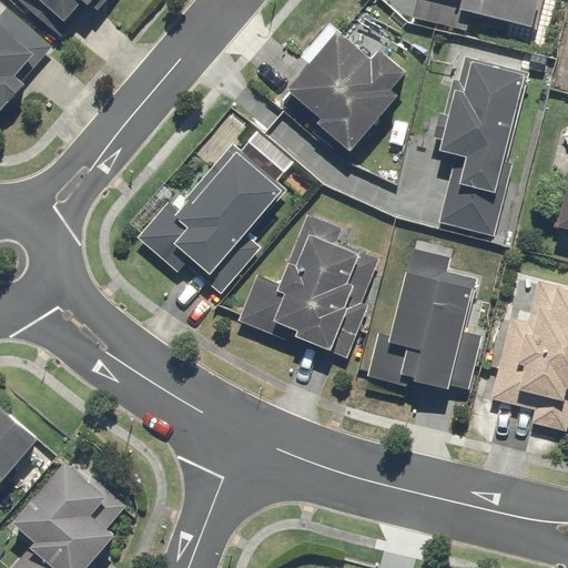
[(102,0),(16,0),(59,38),(84,10),(90,14),(102,0)]
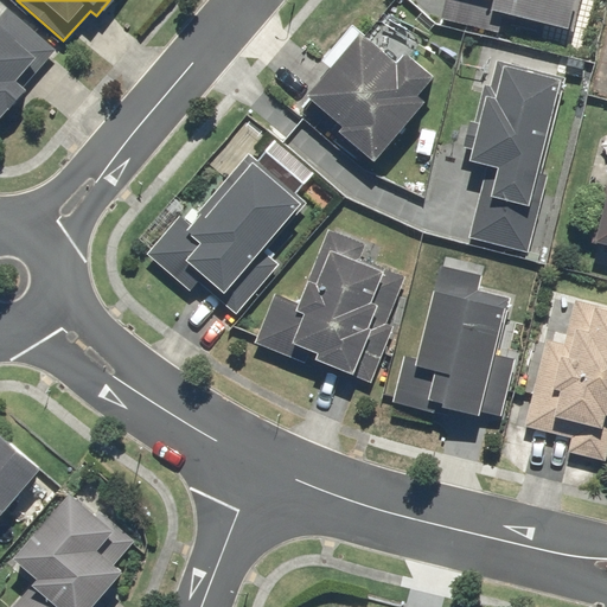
[(441,0),(438,18),(498,30),(500,18),(573,32),(579,0),(441,0)]
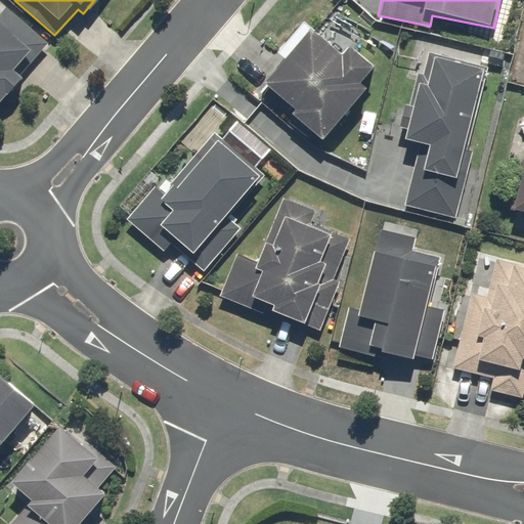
[(0,101),(49,46),(6,8),(0,15),(0,101)]
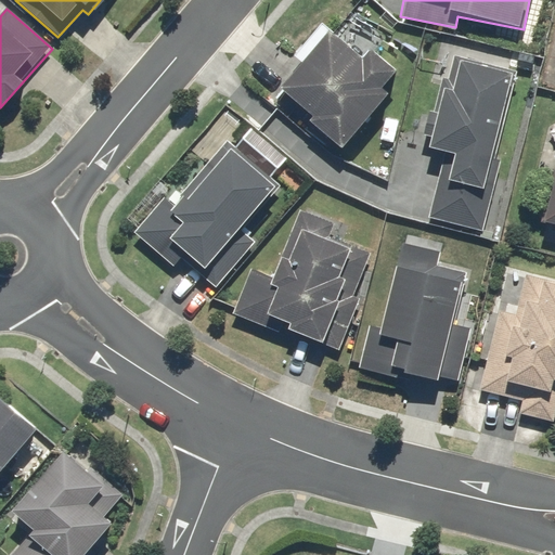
[(270,95),(273,99),(335,153),(387,93),(383,90),(397,74),(368,47),(359,56),(328,29),(270,95)]
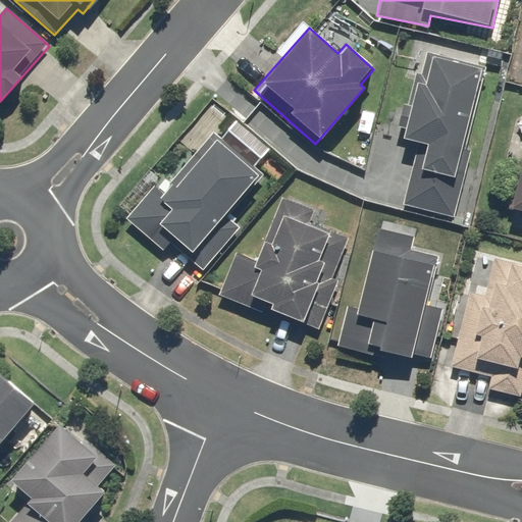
[(486,69),(425,56),(419,87),(415,86),(403,142),(416,145),(403,206),(455,217),(486,69)]
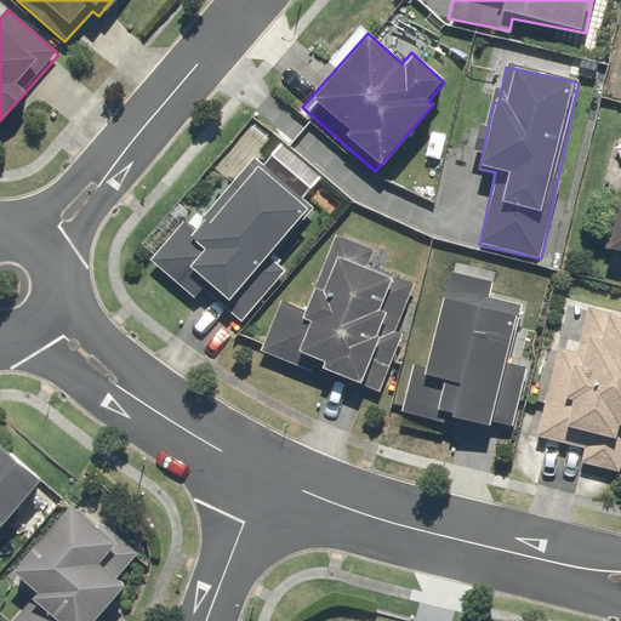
[(147,261),(151,265),(192,300),(199,291),(238,324),(285,269),(267,255),(305,211),(296,203),(318,178),(279,144),(263,163),(256,157),(189,234),(178,224),(147,261)]
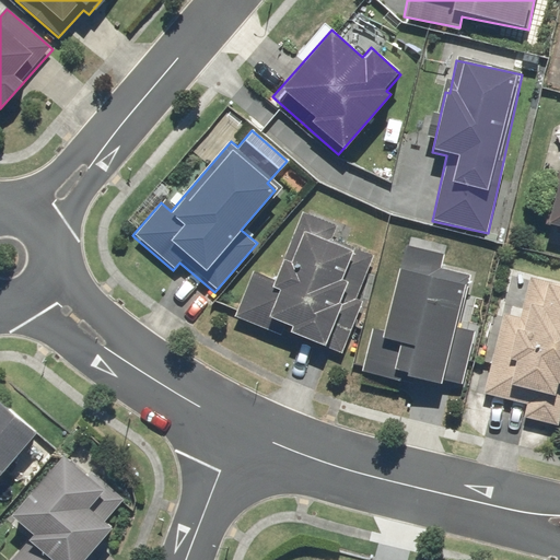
[(559,163),(547,224),(559,226),(559,163)]
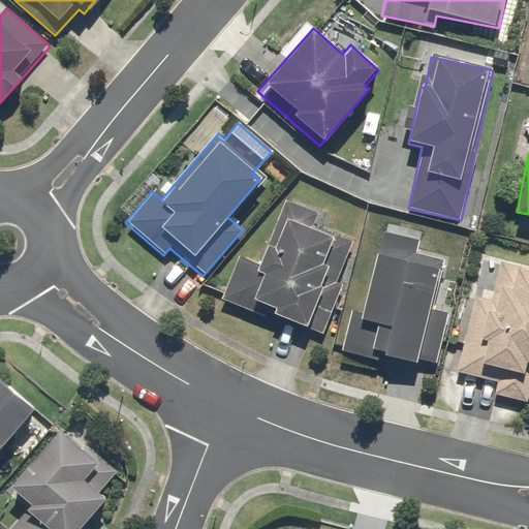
[(313,224),(317,212),(284,199),(259,266),(237,257),(219,303),(265,319),(267,314),(290,323),(287,333),(319,344),(343,283),(335,280),(350,239),(313,224)]
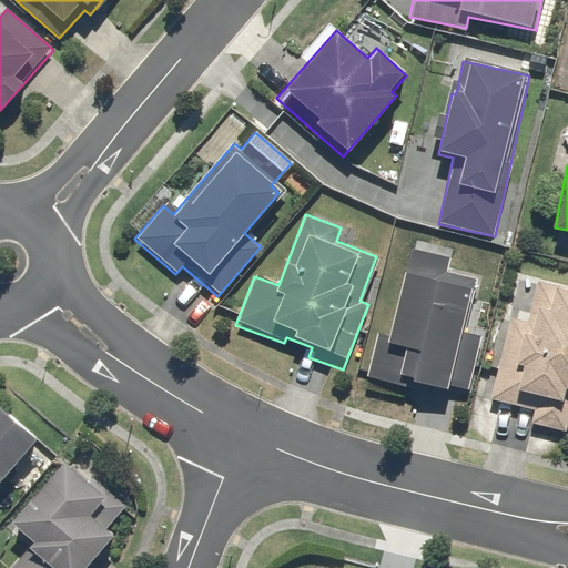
[(407,275),(398,273),(387,335),(373,333),(365,379),(465,397),(477,327),(468,325),(476,281),(447,276),(452,249),(413,242),(407,275)]
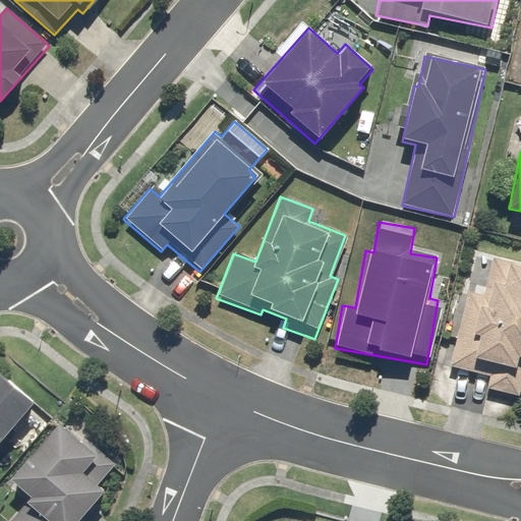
[(482,283),(468,280),(450,365),(488,373),(485,388),(518,395),(520,380),(520,265),(487,258),(482,283)]
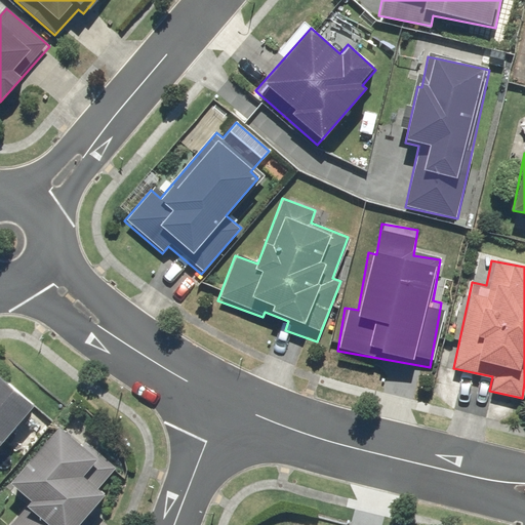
[(0,440),(32,405),(0,376),(0,440)]
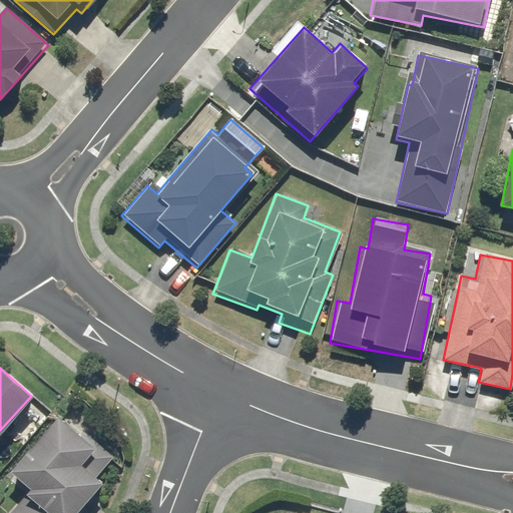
[(95,450),(51,419),(6,477),(26,493),(10,512),(77,512),(100,485),(80,470),(95,450)]
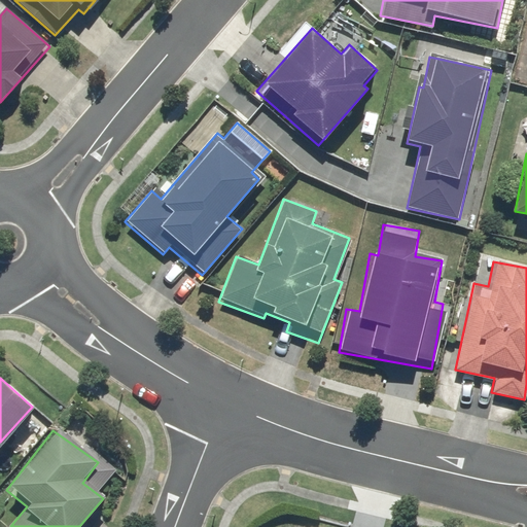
All buildings are outlined.
